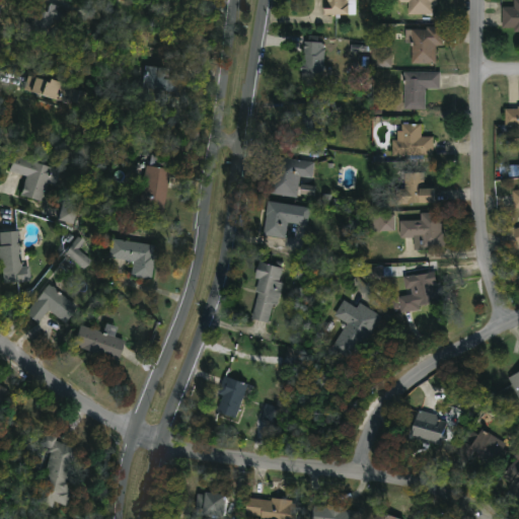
[(43,0),(74,8),(70,21),(59,18),(57,23),(52,22),(48,34),(35,30),(38,24),(28,21),(34,0),(43,0)]
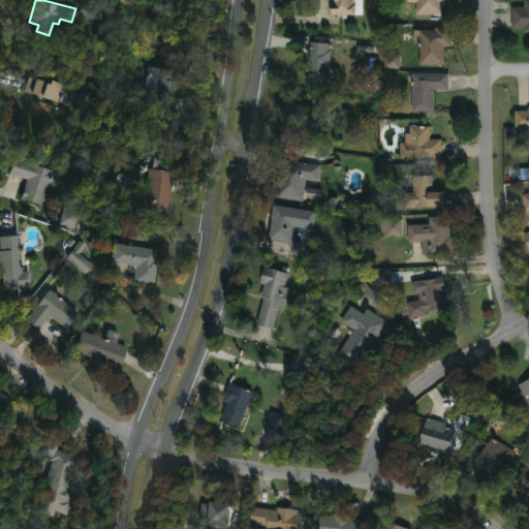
[(361,0),(361,16),(345,16),(345,19),(340,19),(340,16),(328,16),(328,3),(331,3),(331,0),(361,0)]
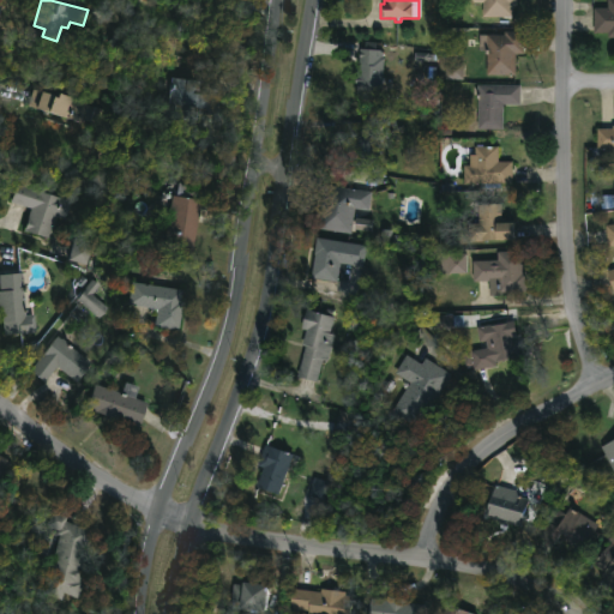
[(515,0),(515,7),(512,7),(512,17),(481,17),(481,1),(471,1),(471,0),(515,0)]
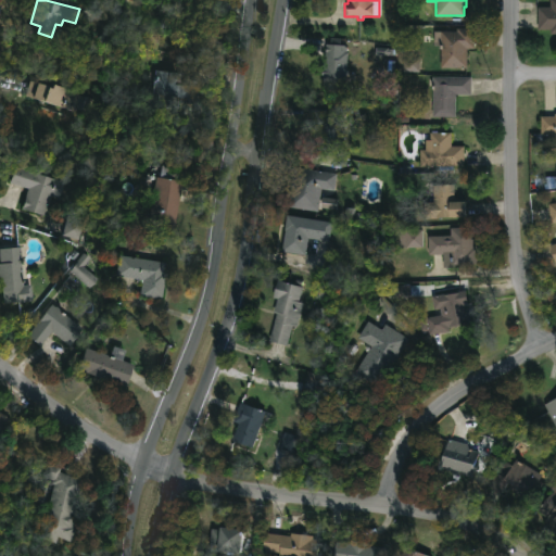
[(555,0),(555,35),(548,35),(548,30),(535,30),(536,8),(548,8),(548,0),(555,0)]
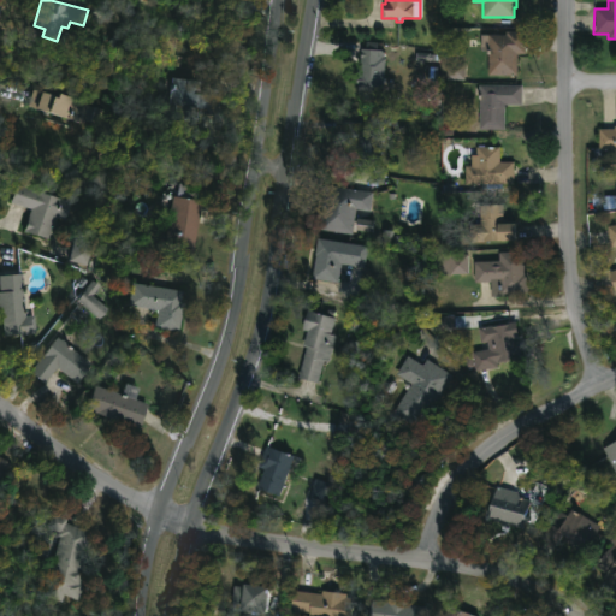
[(523,31),(523,42),(527,42),(527,48),(525,48),(523,55),(516,55),(516,76),(485,76),(486,52),(479,51),(479,35),(504,36),(504,31),(523,31)]
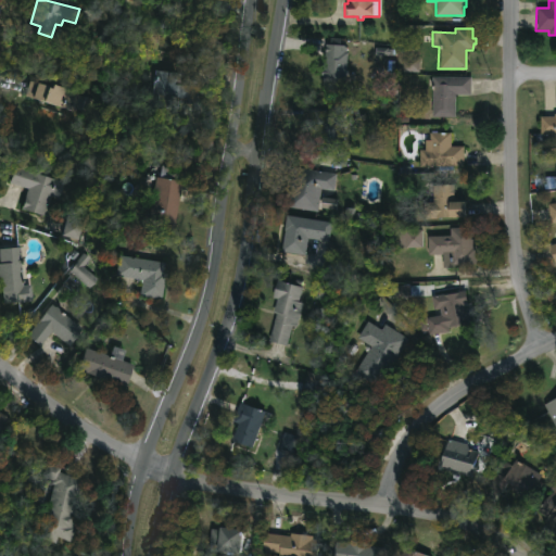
[(345,53),(343,78),(332,78),(331,83),(320,81),(324,45),(337,46),(336,52),(345,53)]
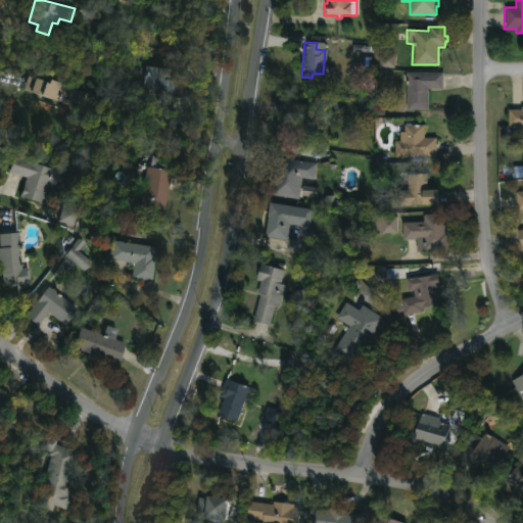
[(380,68),(395,68),(395,56),(380,55),(380,68)]
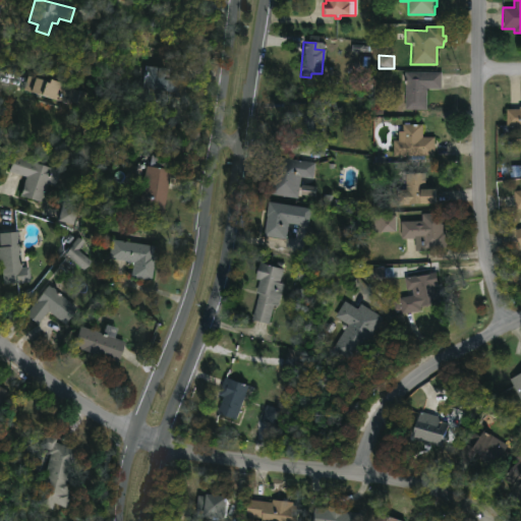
[(186,72),(185,95),(168,94),(167,103),(148,102),(149,91),(143,90),(146,66),(153,66),(153,69),(186,72)]
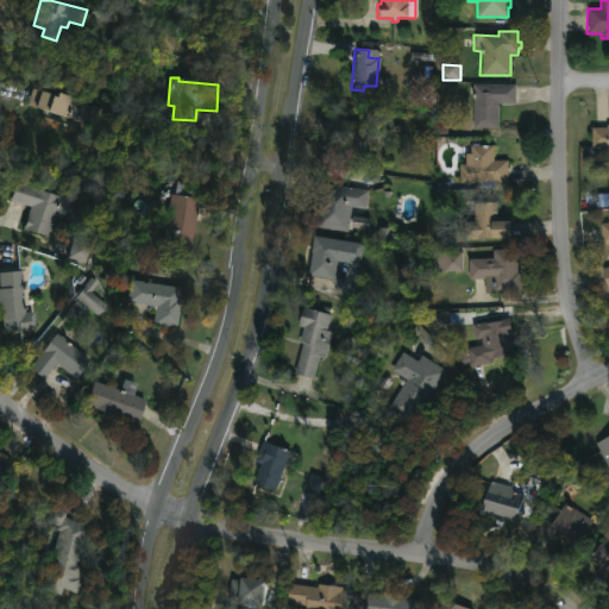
[(497,129),(471,129),(471,85),(514,86),(514,105),(497,104),(497,129)]
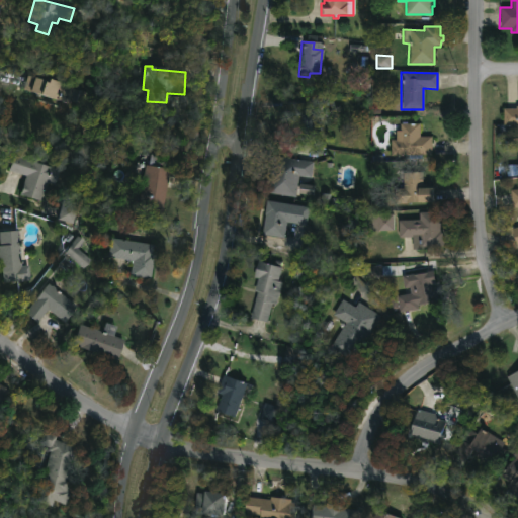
[(32,74),(69,83),(66,92),(72,94),(71,101),(28,90),(32,74)]
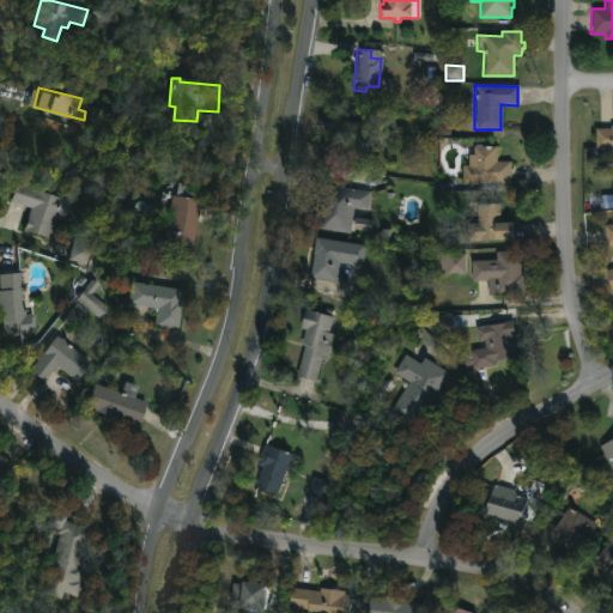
[(612,122),(612,150),(594,150),(594,129),(610,129),(610,122),(612,122)]
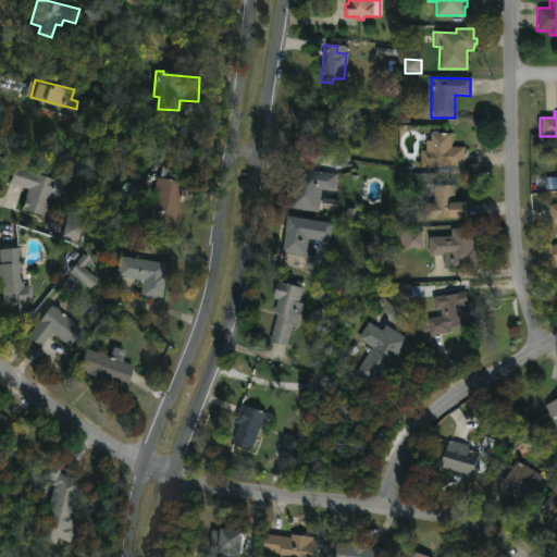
[(337,153),(338,125),(316,124),(314,152),(337,153)]
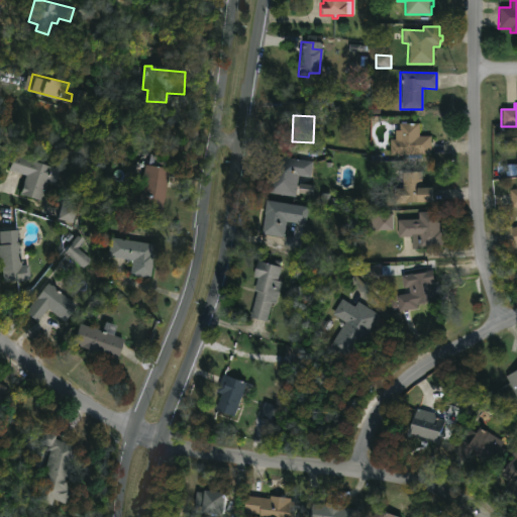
[(417,123),(417,136),(429,136),(430,156),(427,156),(427,162),(420,162),(420,156),(389,156),(389,140),(393,140),(393,130),(398,130),(397,124),(417,123)]
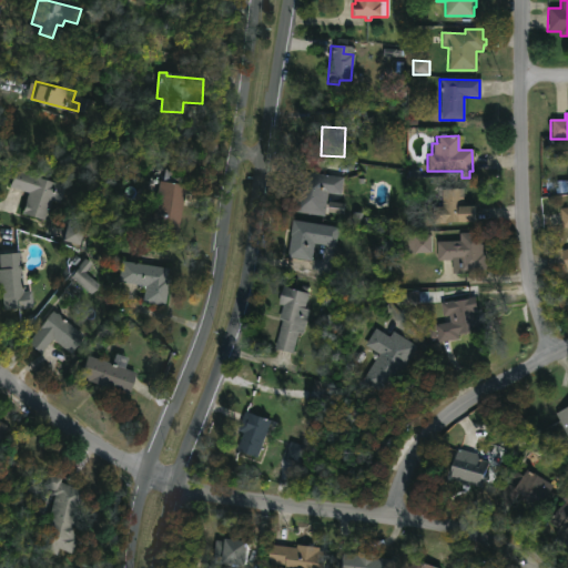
[(69,186),(63,201),(57,199),(49,220),(26,211),(32,193),(13,186),(20,170),(69,186)]
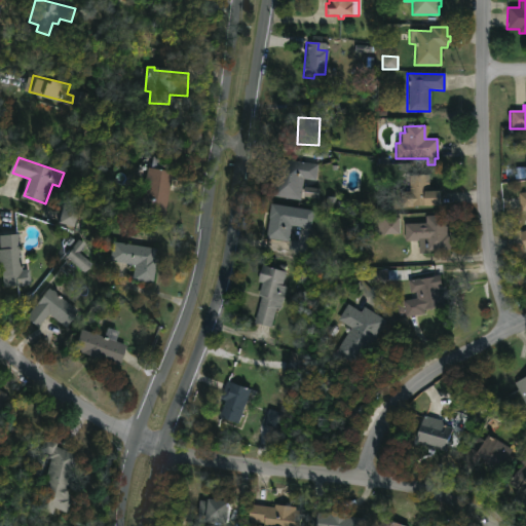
[(158,159),(157,171),(170,173),(164,216),(138,213),(144,167),(148,168),(149,158),(158,159)]
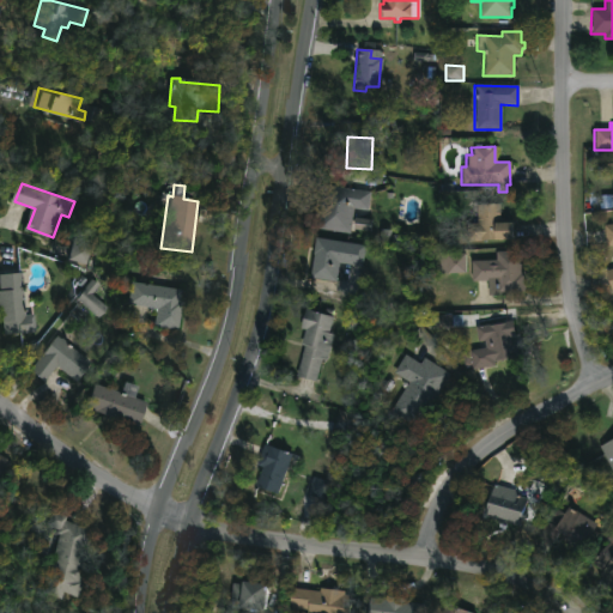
[(323,186),(369,192),(366,211),(353,208),(352,218),(370,220),(368,232),(350,230),(350,234),(317,229),(320,217),(316,216),(320,190),(322,192),(323,186)]
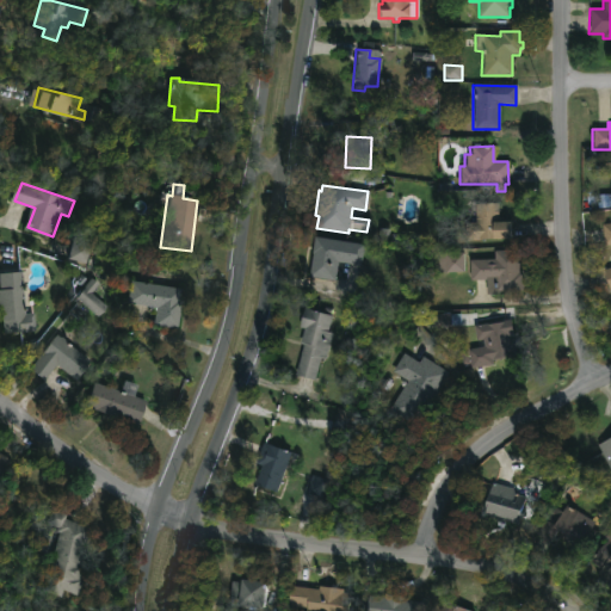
[(495,204),(497,223),(507,222),(507,240),(464,241),(464,222),(475,222),(475,205),(495,204)]
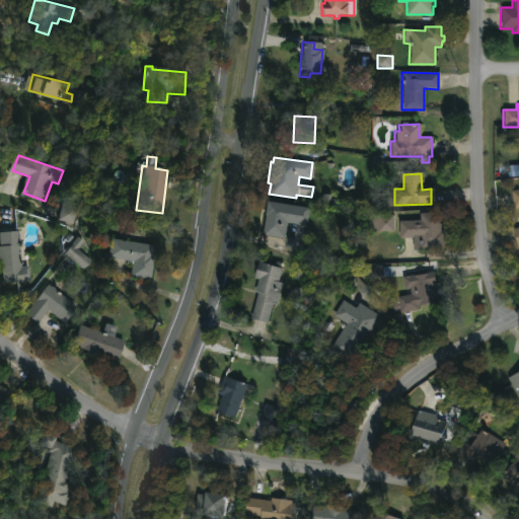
[(518,208),(512,209),(510,191),(518,190),(518,208)]
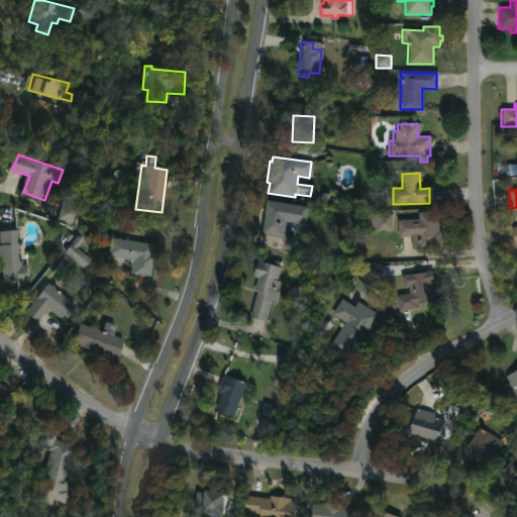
[(307,208),(304,225),(284,222),(282,236),(261,233),(265,200),(307,208)]
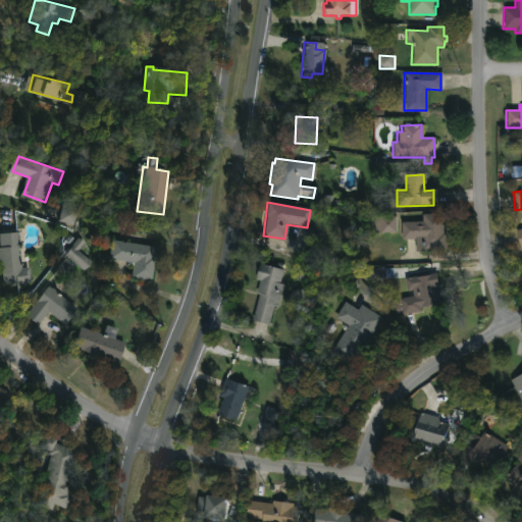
[(79,205),(63,203),(59,221),(74,224),(79,205)]
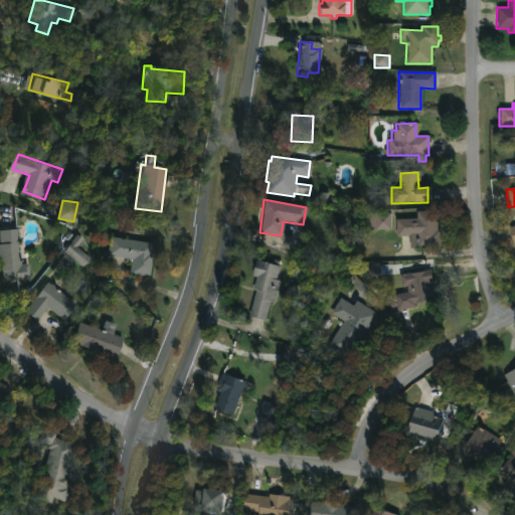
[(390,229),(368,230),(367,213),(389,212),(390,229)]
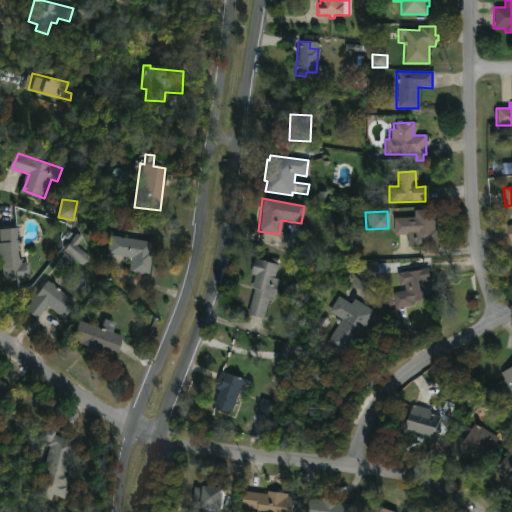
[(434,211),(434,229),(436,229),(436,244),(417,244),(417,247),(406,247),(406,235),(393,235),(394,211),(399,211),(399,218),(413,218),(413,211),(434,211)]
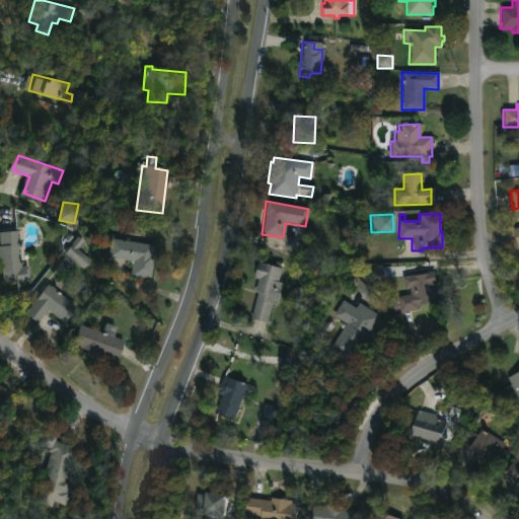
[(22,230),(25,266),(30,266),(31,281),(6,283),(2,232),(22,230)]
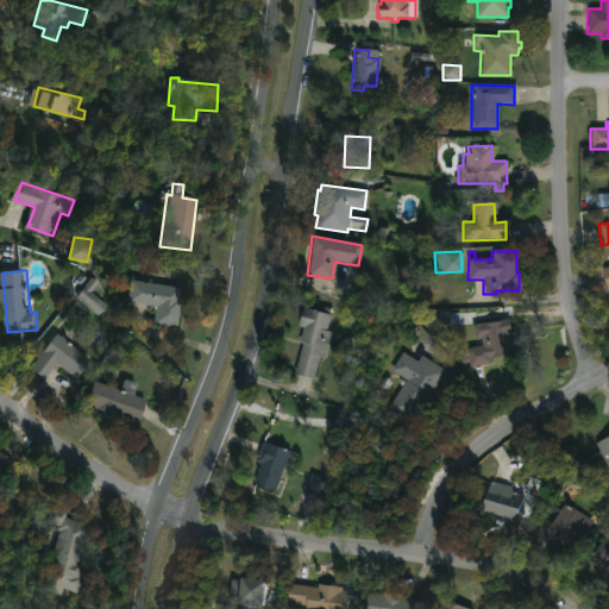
[(164,275),(163,287),(177,289),(173,328),(150,326),(152,307),(124,303),(126,280),(149,282),(150,274),(164,275)]
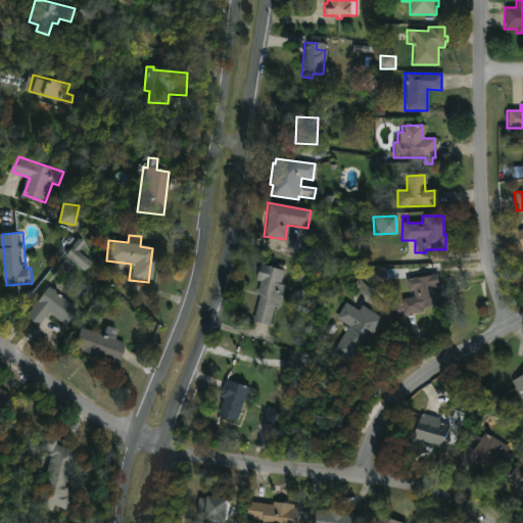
[(93,262),(79,251),(86,243),(79,237),(65,255),(86,271),(93,262)]
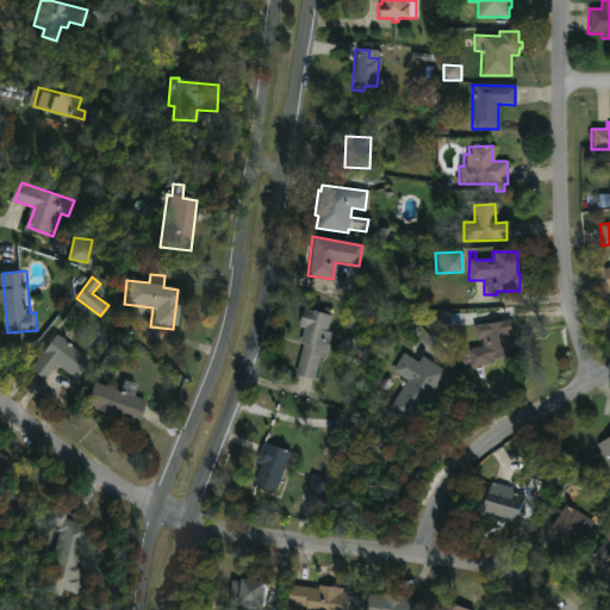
[(331,309),(325,331),(329,332),(322,360),(318,359),(312,380),(293,374),(302,344),(298,343),(302,329),(297,328),(303,309),(321,313),(323,306),(331,309)]
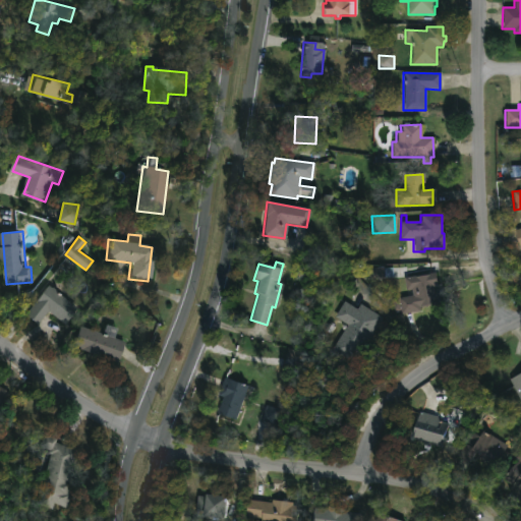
[(437,274),(440,286),(431,288),(435,300),(413,304),(410,290),(406,291),(403,279),(414,276),(414,278),(437,274)]
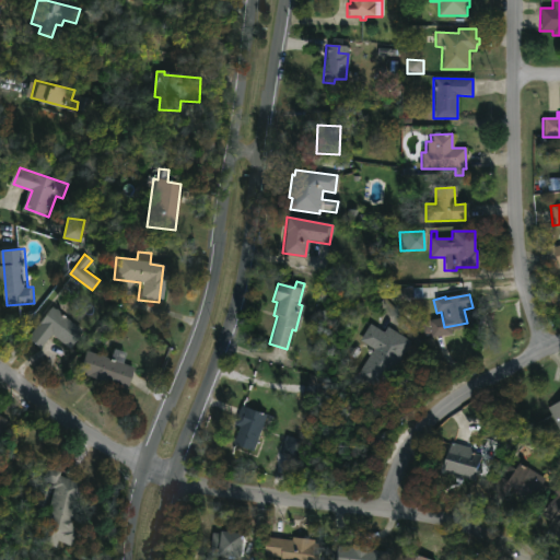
[(53,305),(66,312),(63,316),(84,331),(72,348),(55,335),(45,348),(30,338),(53,305)]
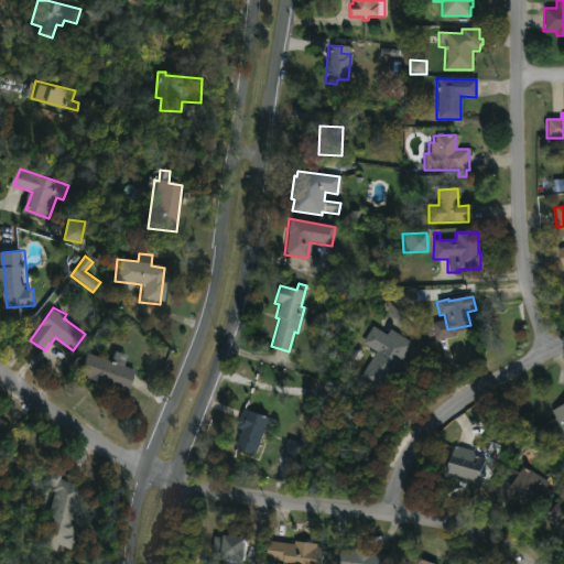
[(370,326),(384,335),(388,329),(413,345),(383,396),(358,380),(370,359),(366,356),(369,349),(359,344),(370,326)]
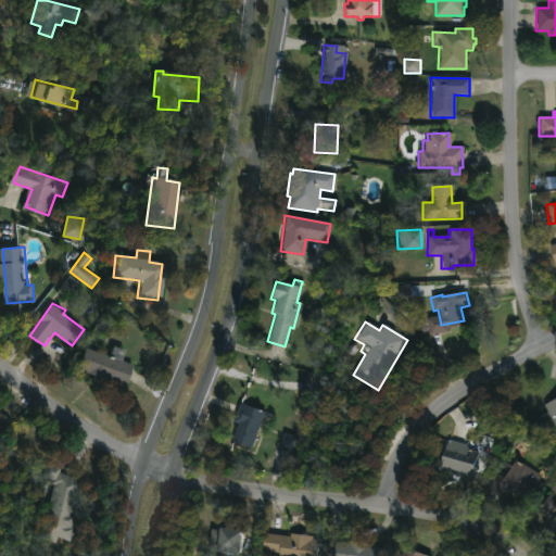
[(84,349),(110,355),(110,357),(130,365),(123,386),(76,369),(84,349)]
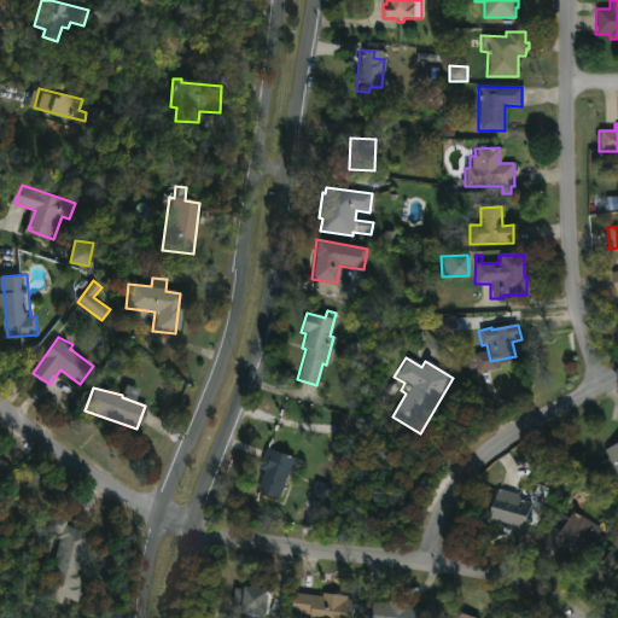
[(617,476),(617,477),(602,448),(617,439),(617,476)]
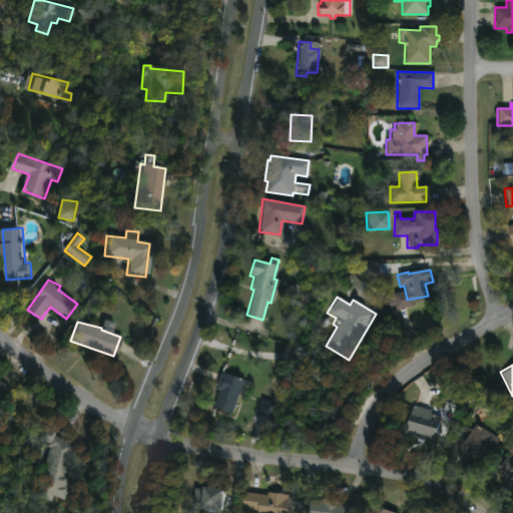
[(242,381),(231,413),(212,406),(217,391),(212,389),(218,372),(242,381)]
